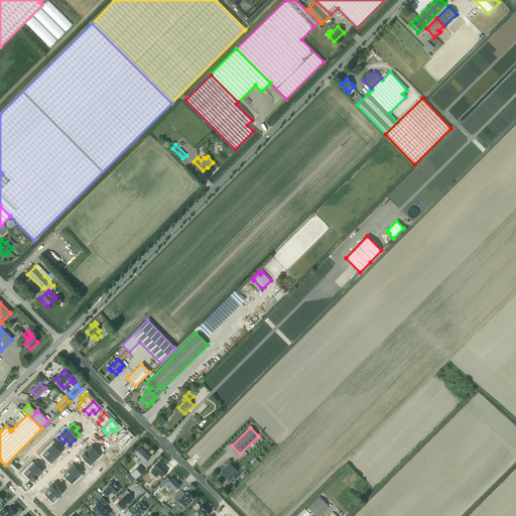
[(125,433),(116,442),(122,447),(130,438),(125,433)]
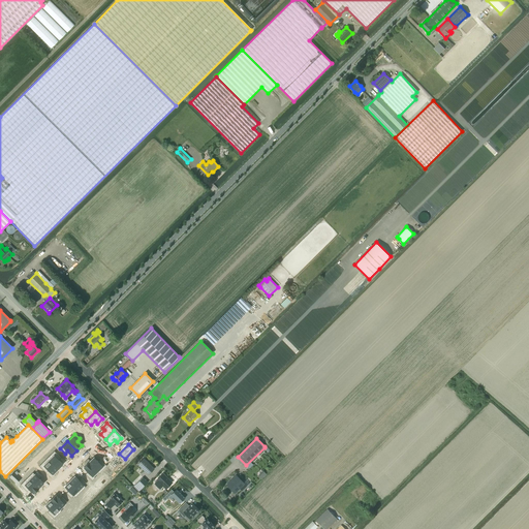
[(56,453),(49,460),(57,469),(62,464),(58,460),(61,458),(56,453)]
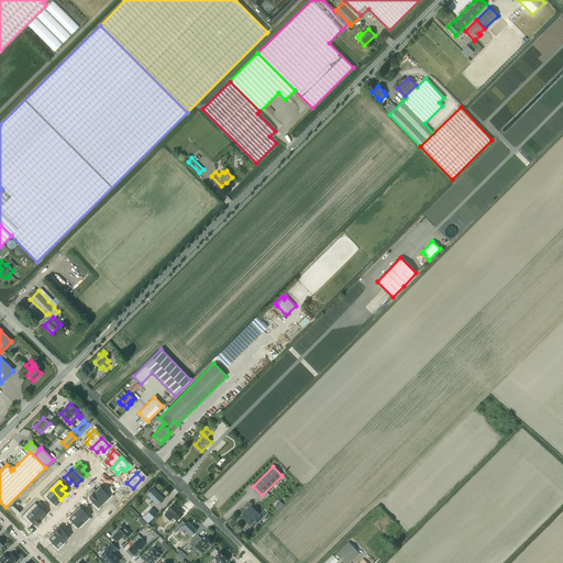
[(99,487),(95,492),(103,501),(112,494),(107,488),(105,492),(99,487)]
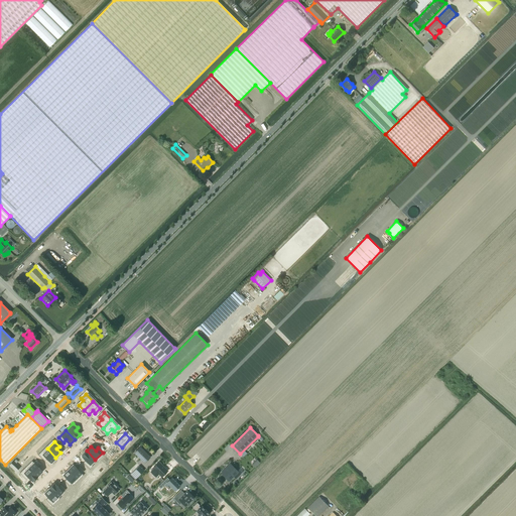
[(140,446),(134,453),(144,463),(150,458),(140,446)]
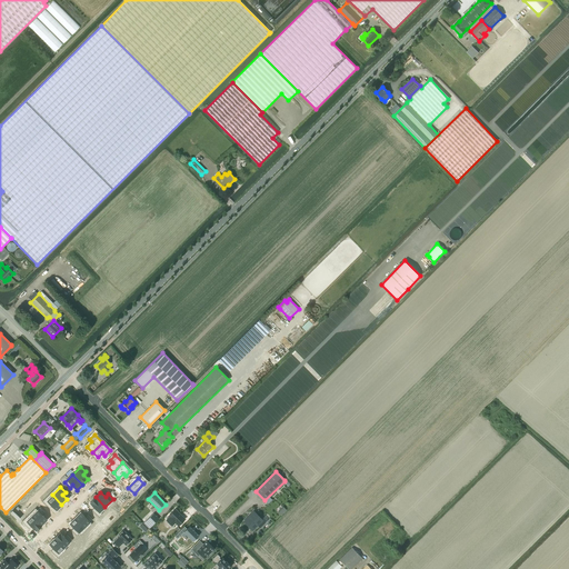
[(52,495),(45,503),(49,508),(51,506),(57,510),(61,505),(52,495)]
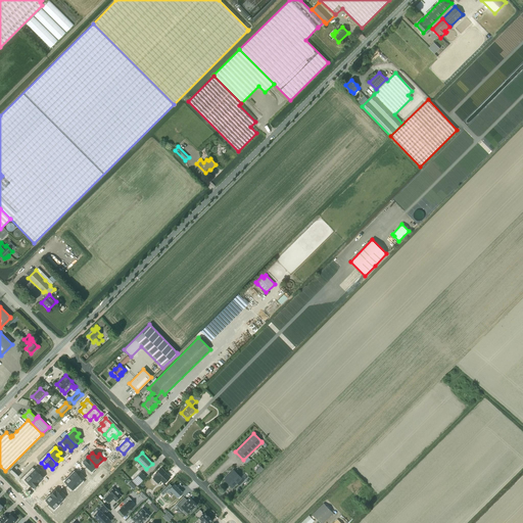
[(88,457),(83,462),(87,467),(85,469),(89,473),(96,466),(88,457)]
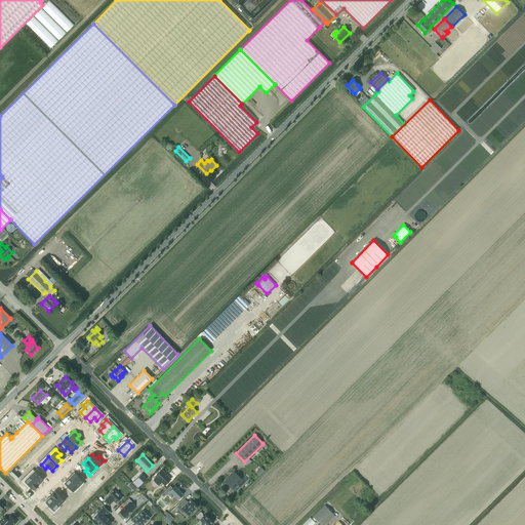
[(37,469),(29,476),(38,484),(43,480),(39,475),(41,473),(37,469)]
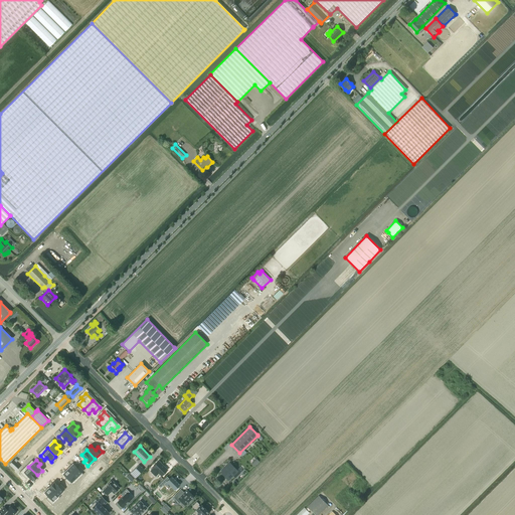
[(153,468),(150,471),(156,476),(158,473),(161,476),(167,470),(159,461),(152,467),(153,468)]
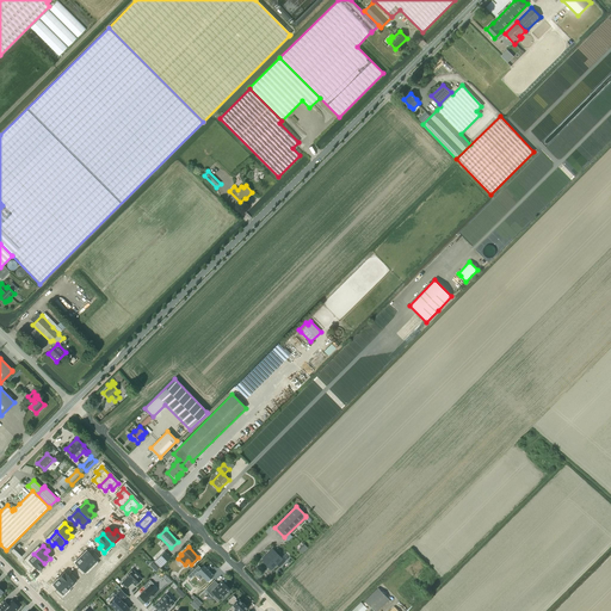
[(282,559),(272,549),(261,560),(271,569),(282,559)]
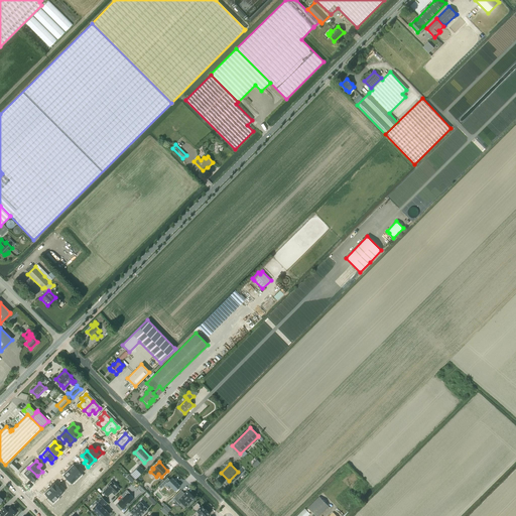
[(73,465),(68,470),(77,479),(84,471),(80,467),(77,469),(73,465)]
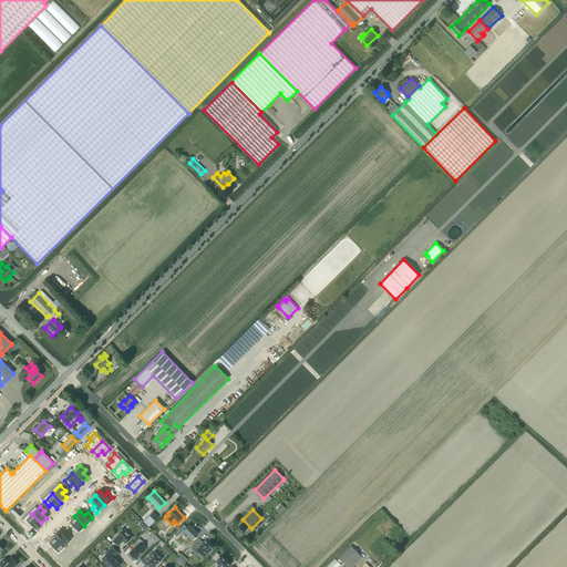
[(158,517),(153,512),(143,521),(148,526),(158,517)]
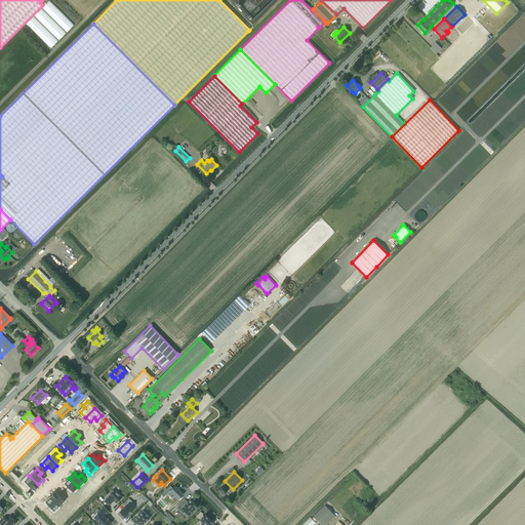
[(29,476),(22,483),(27,487),(29,485),(33,489),(38,484),(29,476)]
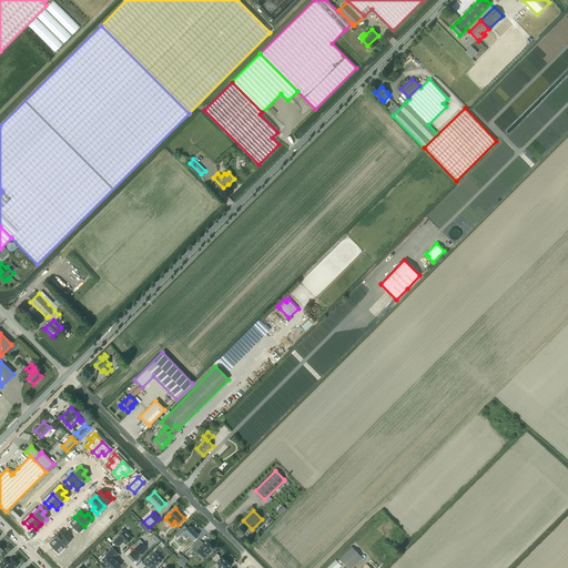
[(74,517),(69,523),(73,527),(71,529),(77,535),(84,527),(74,517)]
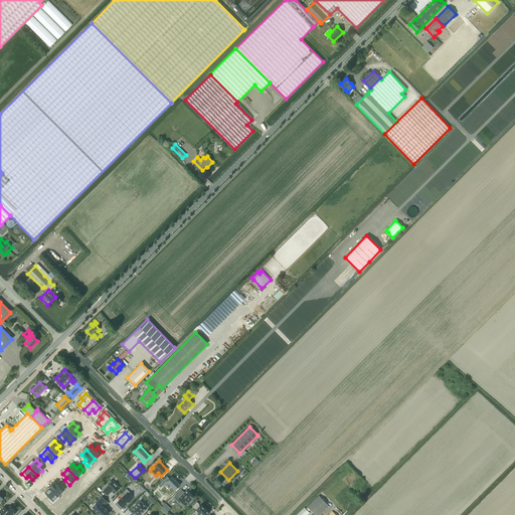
[(160,488),(163,485),(163,484),(165,481),(174,490),(180,485),(171,476),(169,479),(167,477),(158,485),(160,488)]
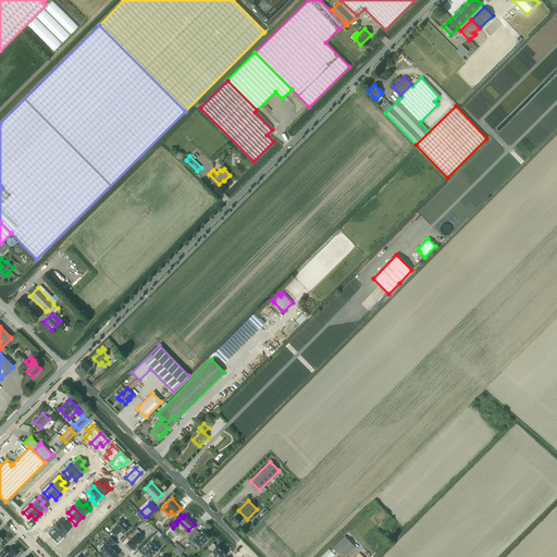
[(130,528),(126,524),(126,523),(124,521),(123,521),(121,519),(115,525),(115,527),(111,531),(115,535),(121,531),(123,533),(130,528)]
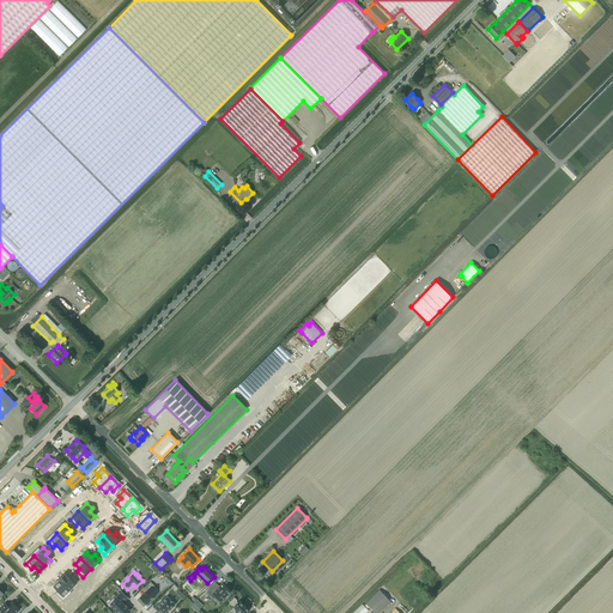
[(65,574),(59,580),(68,590),(78,582),(72,576),(70,578),(65,574)]
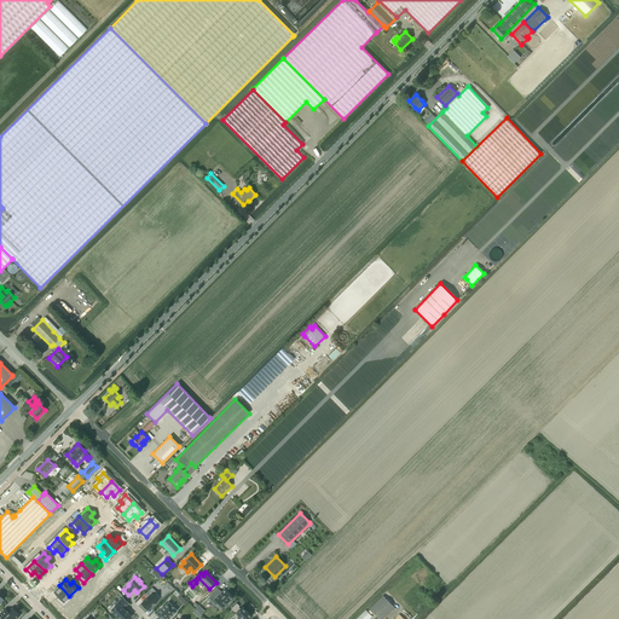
[(59,585),(53,591),(58,596),(56,600),(61,605),(69,596),(59,585)]
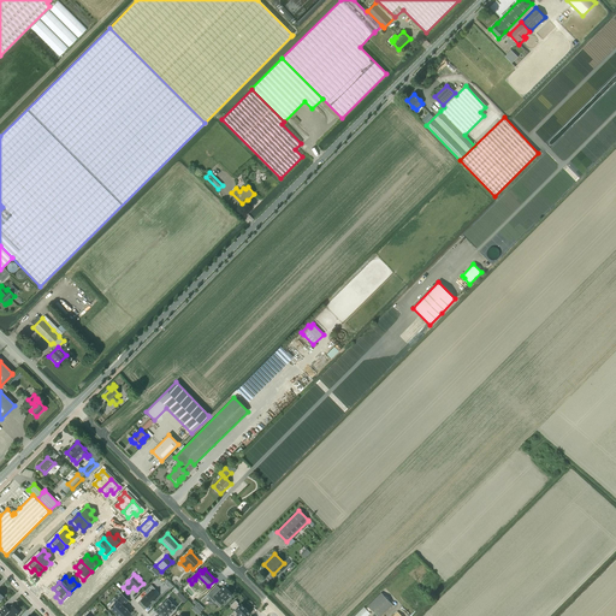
[(147,593),(141,600),(147,606),(149,604),(150,605),(155,602),(154,600),(158,597),(153,592),(155,590),(150,585),(144,591),(147,593)]
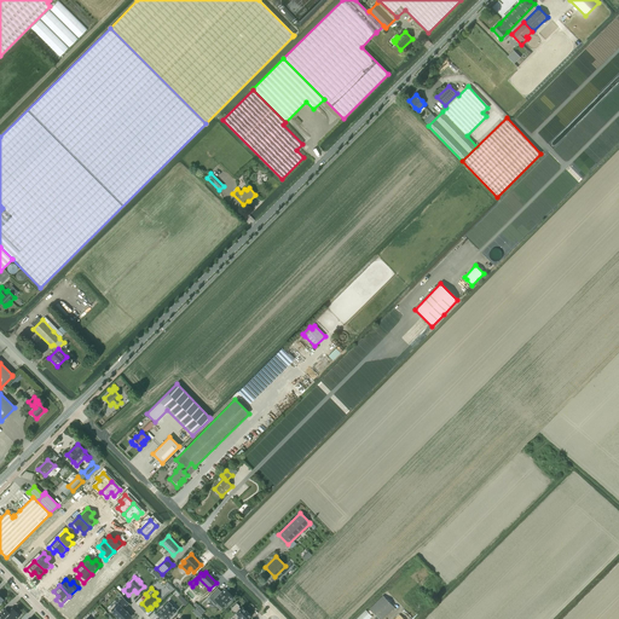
[(208,599),(215,605),(218,602),(223,607),(233,597),(225,589),(221,593),(218,589),(208,599)]
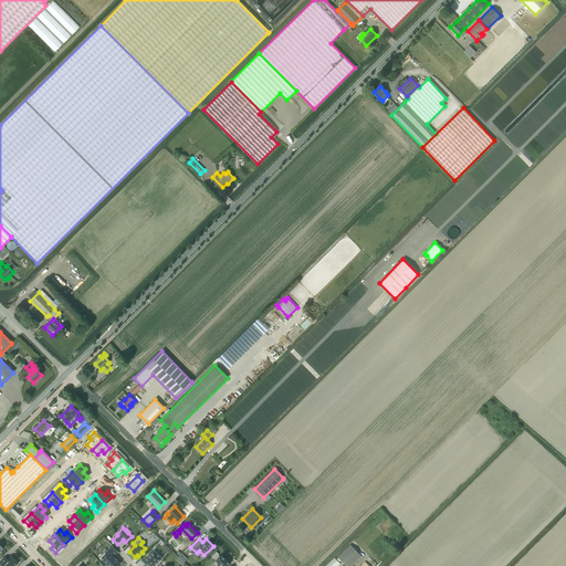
[(350,544),(338,556),(347,565),(349,565),(360,555),(350,544)]
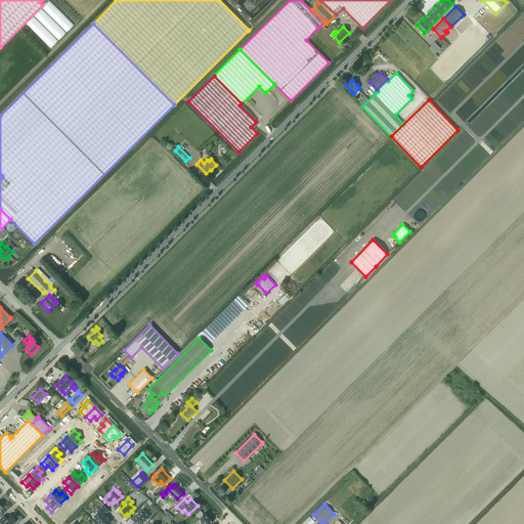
[(97,509),(91,515),(93,517),(98,522),(97,522),(98,523),(108,523),(112,522),(108,518),(106,517),(104,515),(110,511),(103,505),(99,510),(98,510),(97,509)]
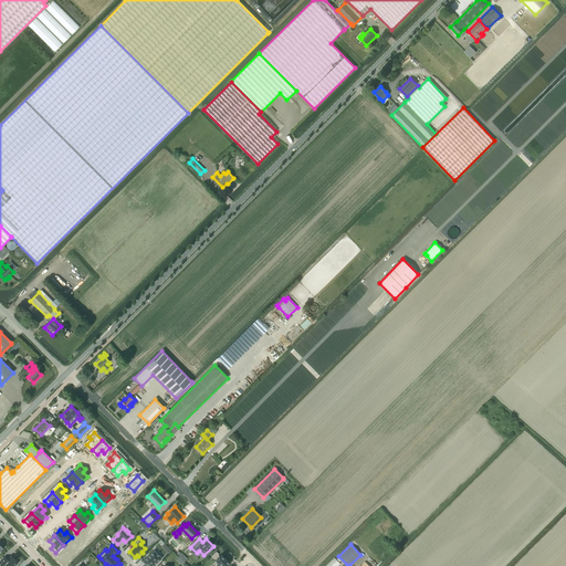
[(147,565),(153,565),(161,558),(154,551),(144,562),(147,565)]
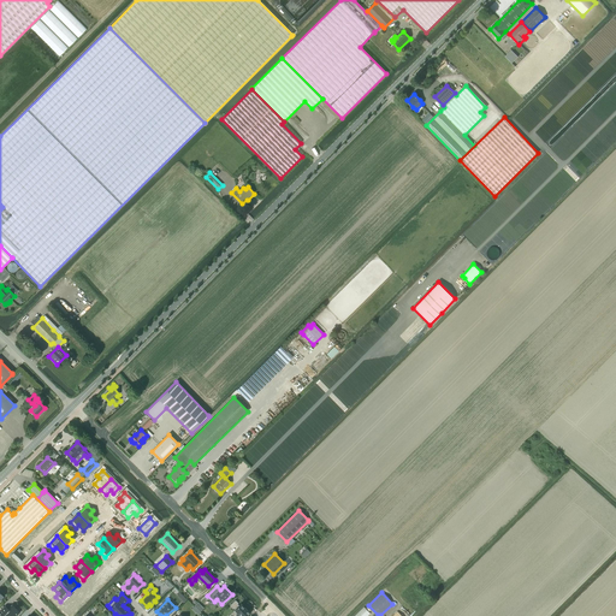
[(247,615),(250,614),(247,610),(244,608),(241,604),(240,605),(237,604),(238,603),(235,600),(230,605),(232,609),(234,608),(235,609),(235,610),(238,614),(236,615),(235,615),(247,615)]
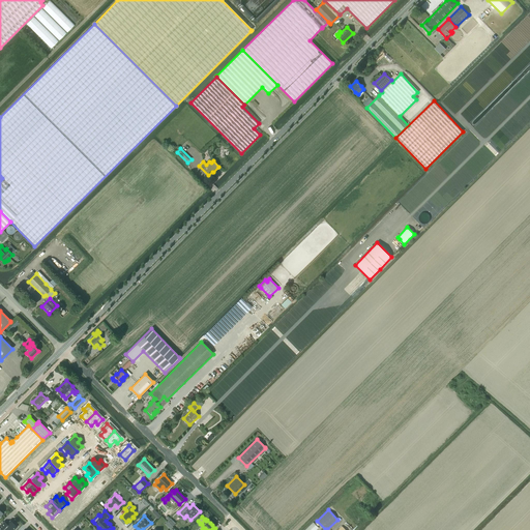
[(12,529),(17,527),(10,521),(7,524),(4,522),(0,525),(0,529),(12,529)]
